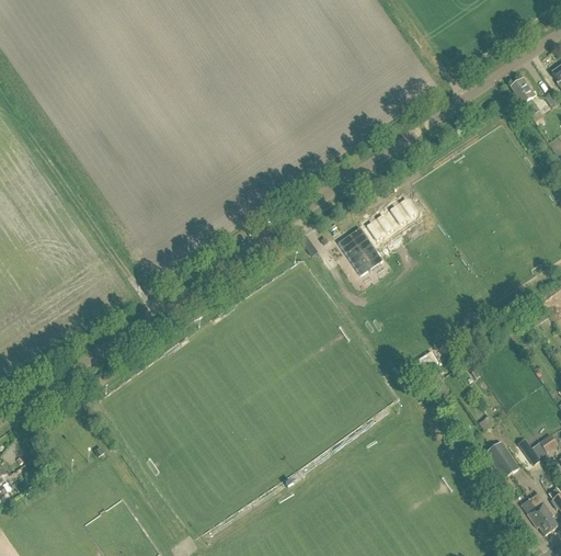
[(556,80),(560,87),(560,63),(551,70),(557,79),(556,80)]
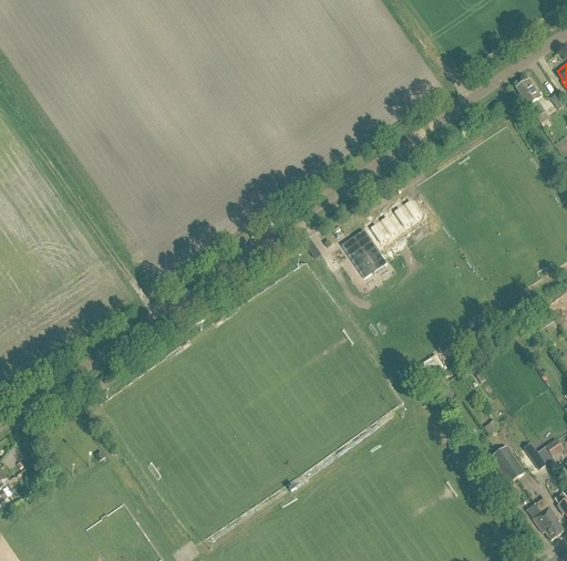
[(527,82),(525,79),(515,85),(527,103),(527,104),(535,115),(544,110),(536,97),(540,94),(531,80),(527,82)]
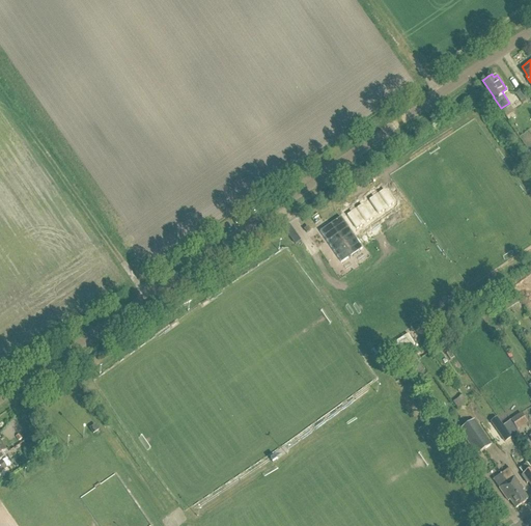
[(522,86),(513,91),(521,102),(529,97),(522,86)]
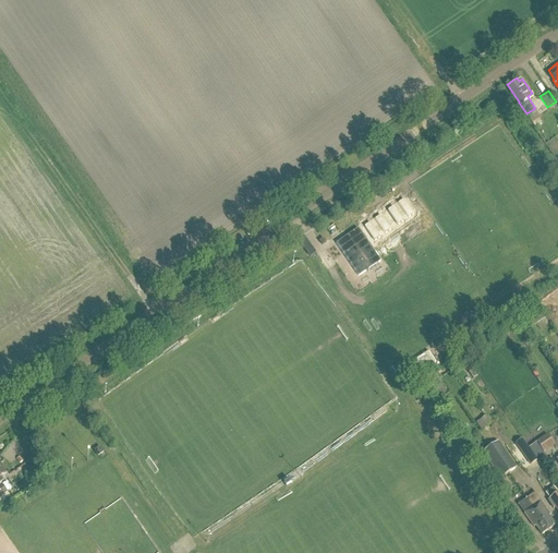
[(528,115),(534,123),(542,118),(535,108),(528,115)]
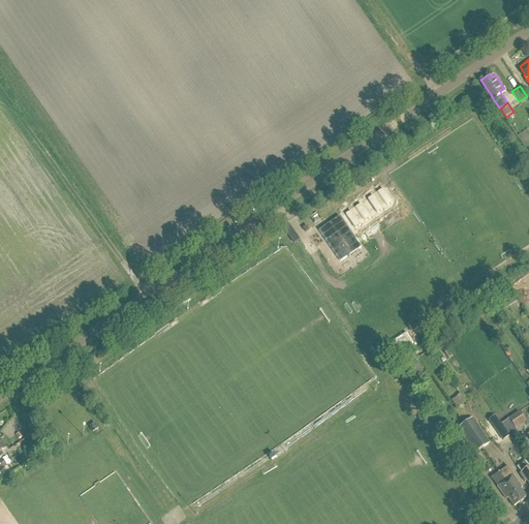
[(318,226),(340,258),(361,244),(339,213),(318,226)]
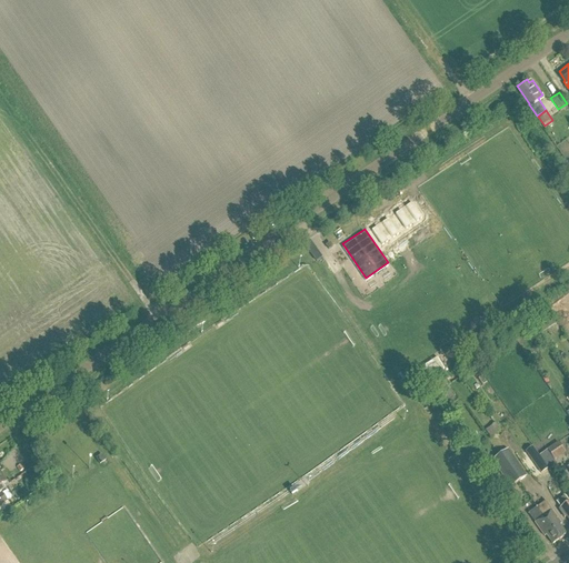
[(533,320),(526,324),(532,334),(540,330),(533,320)]
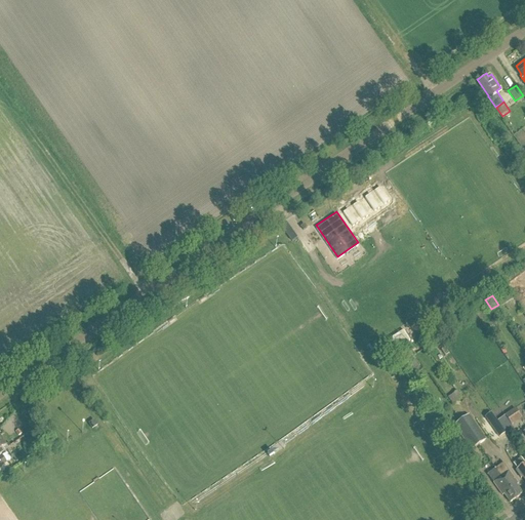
[(514,402),(503,410),(496,415),(507,429),(513,424),(510,420),(521,412),(514,402)]
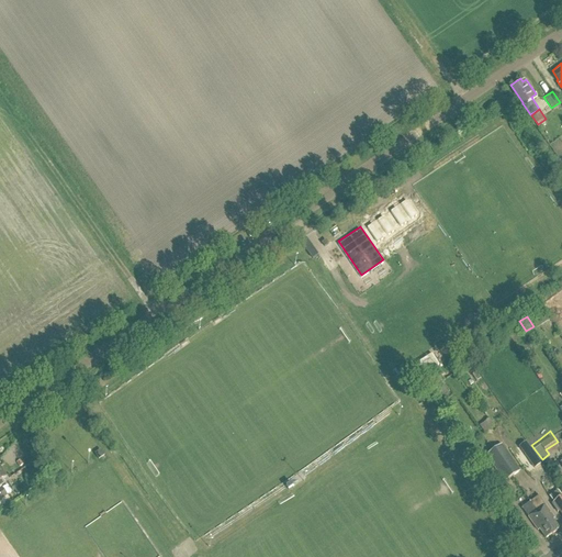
[(502,437),(493,443),(510,470),(519,465),(502,437)]
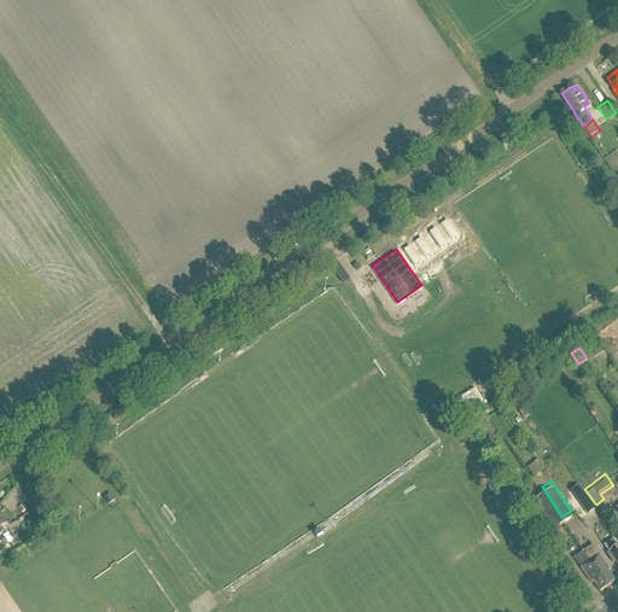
[(588,511),(595,506),(577,482),(571,487),(588,511)]
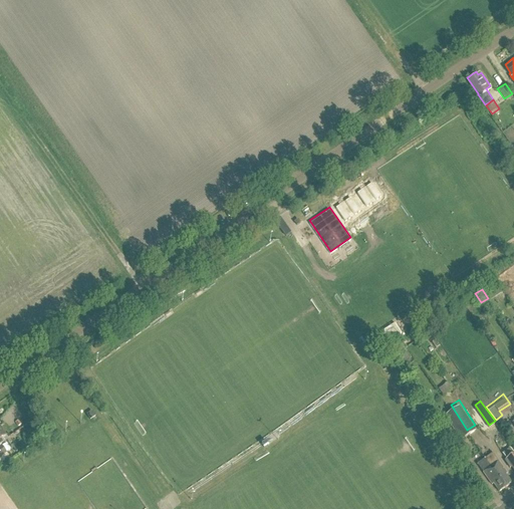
[(467,430),(451,405),(444,410),(460,435),(467,430)]
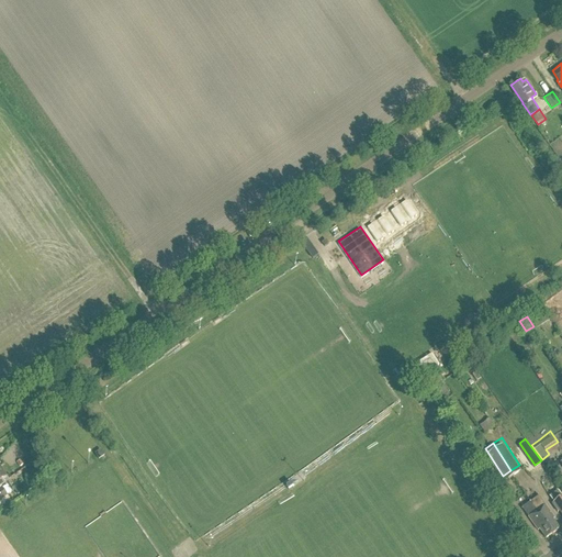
[(93,448),(98,454),(103,450),(100,444),(93,448)]
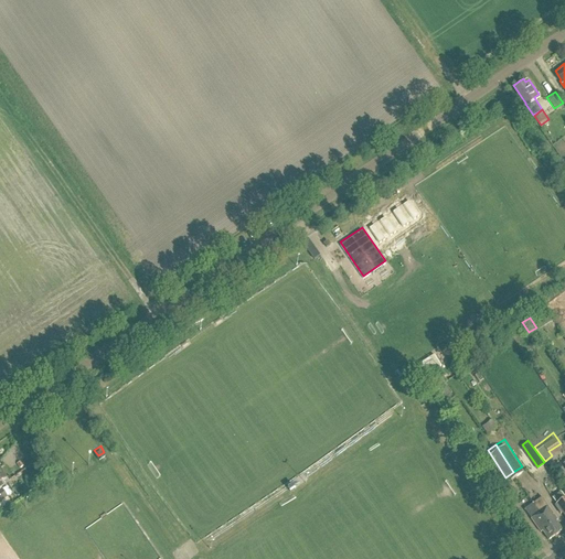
[(561,511),(562,509),(564,514),(564,495),(560,488),(552,495),(556,501),(554,503),(561,511)]
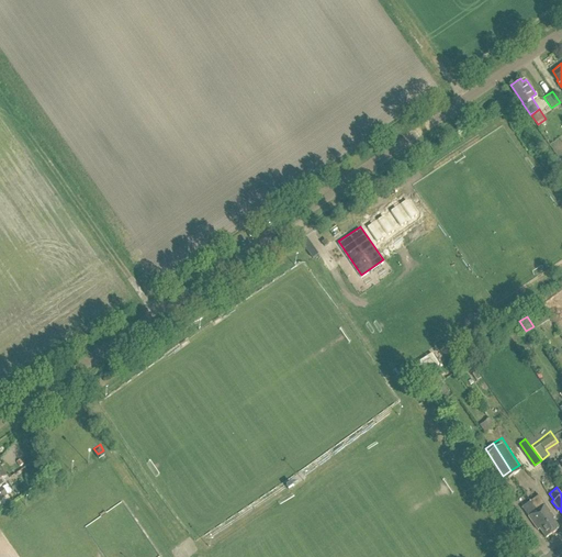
[(530,498),(552,530),(559,525),(552,516),(554,515),(538,492),(530,498)]
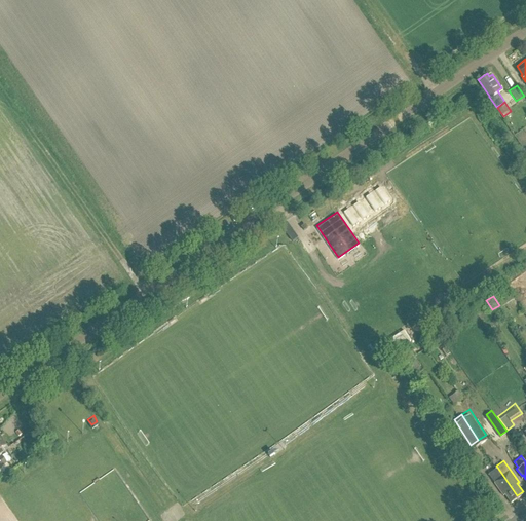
[(504,491),(511,500),(517,495),(496,466),(488,472),(503,492),(504,491)]
